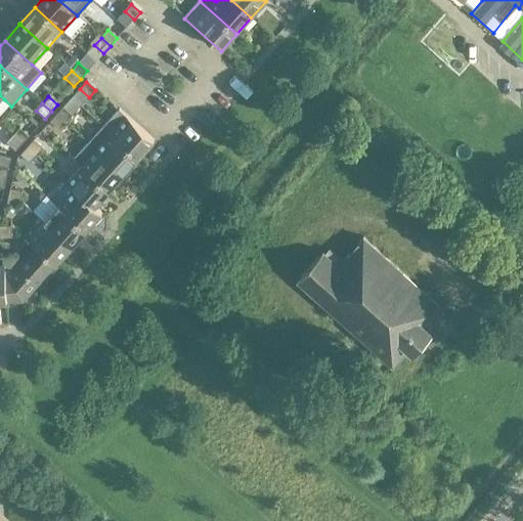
[(56,116),(66,124),(72,117),(62,109),(56,116)]
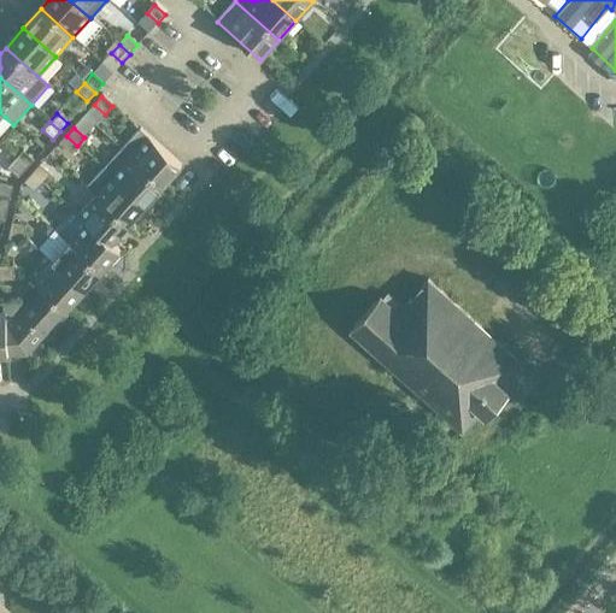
[(181,168),(148,139),(140,130),(121,151),(162,188),(181,168)]
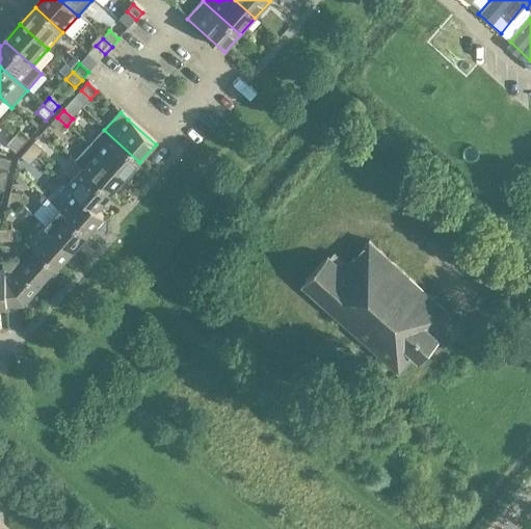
[(57,117),(50,125),(59,133),(67,126),(57,117)]
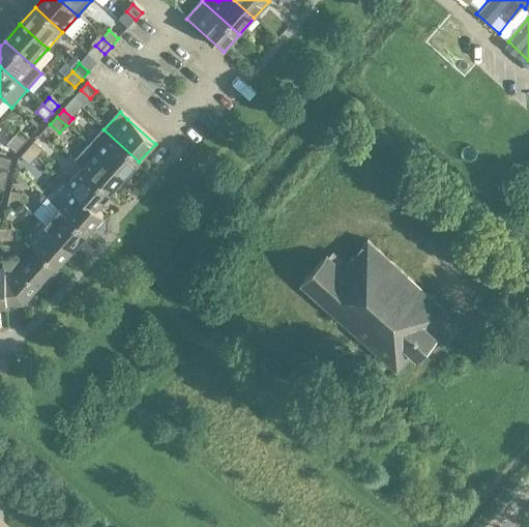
[(139,162),(104,129),(89,146),(124,178),(139,162)]
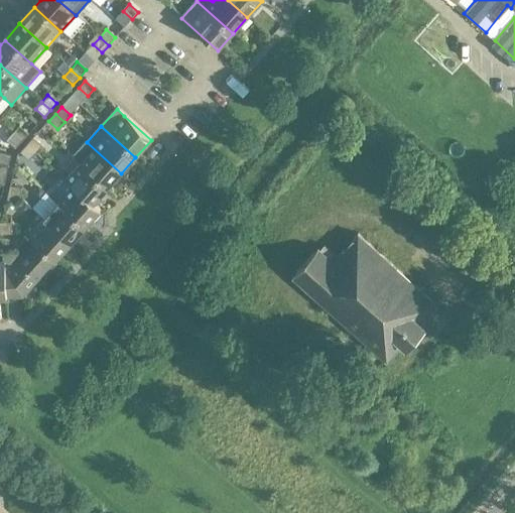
[(12,134),(21,142),(27,135),(18,127),(12,134)]
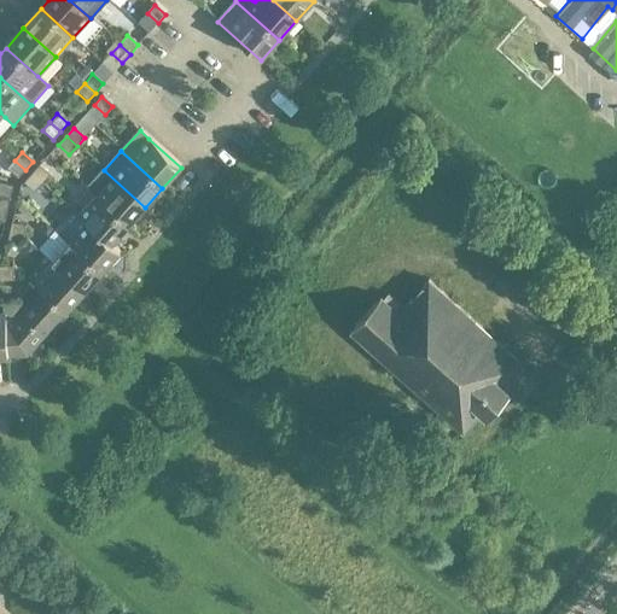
[(7,169),(17,179),(25,170),(15,161),(7,169)]
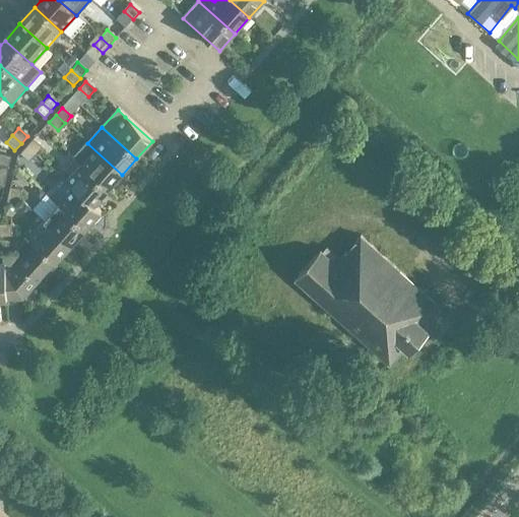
[(26,148),(36,156),(42,148),(33,140),(26,148)]
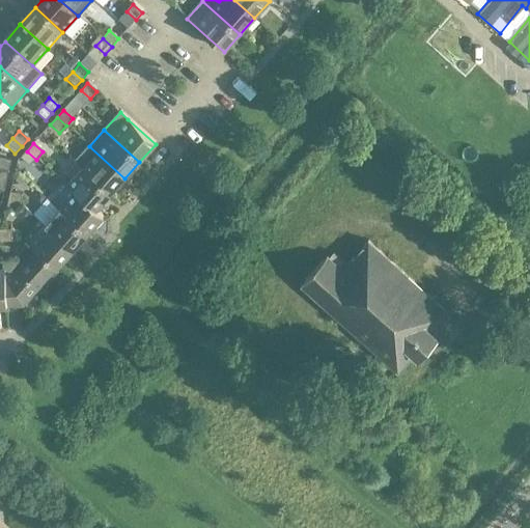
[(124,178),(89,146),(75,163),(82,170),(109,195),(124,178)]
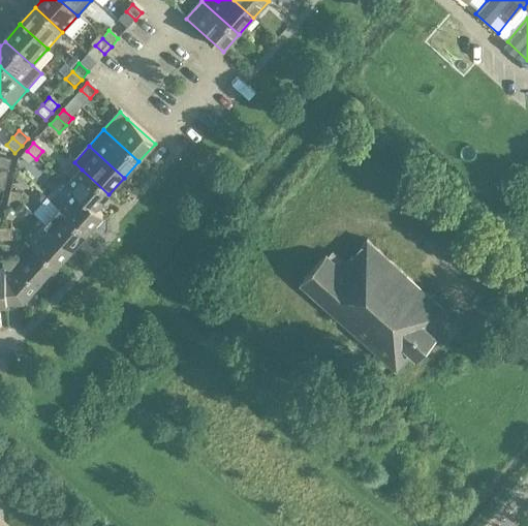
[(27,151),(20,158),(29,166),(36,159),(27,151)]
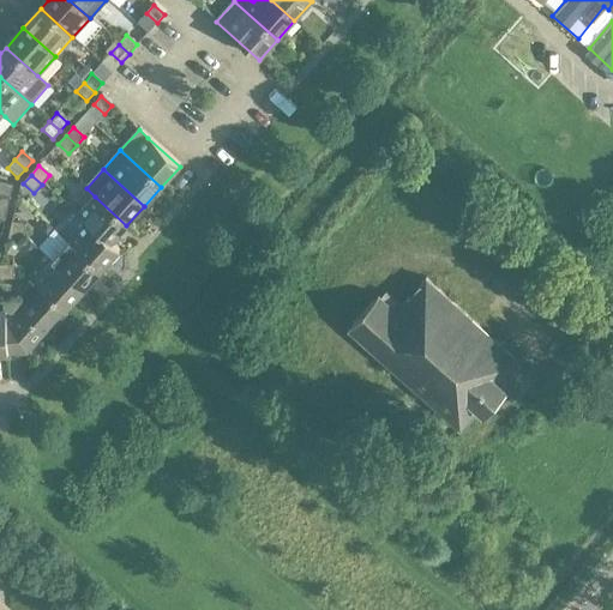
[(0,219),(2,221),(11,187),(0,183),(0,219)]
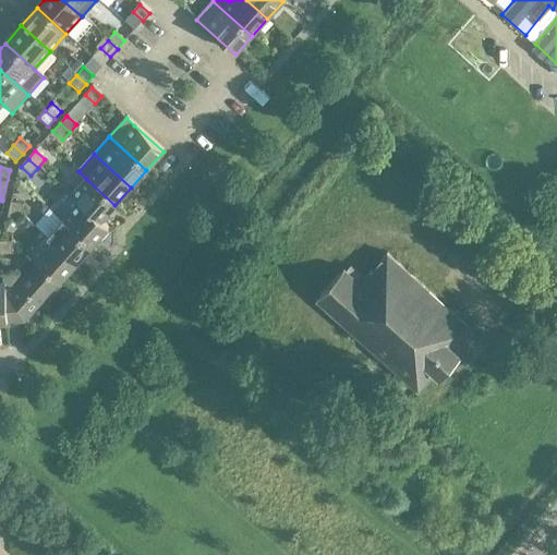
[(70,197),(77,205),(79,204),(99,222),(99,221),(114,205),(86,179),(70,197)]
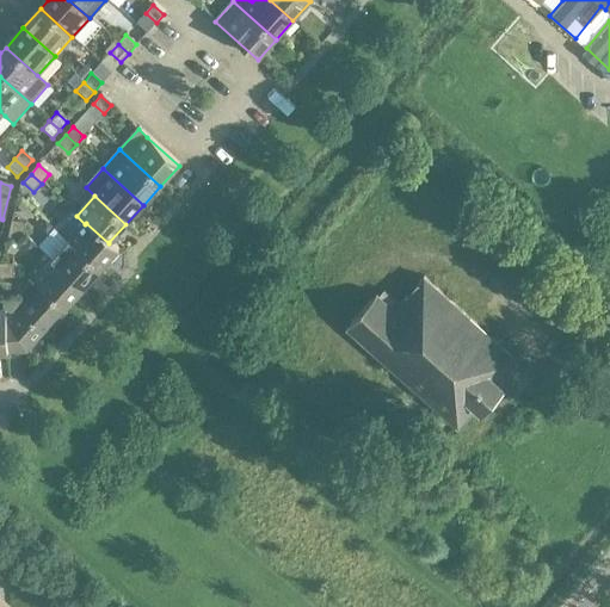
[(25,224),(11,222),(8,233),(23,236),(25,224)]
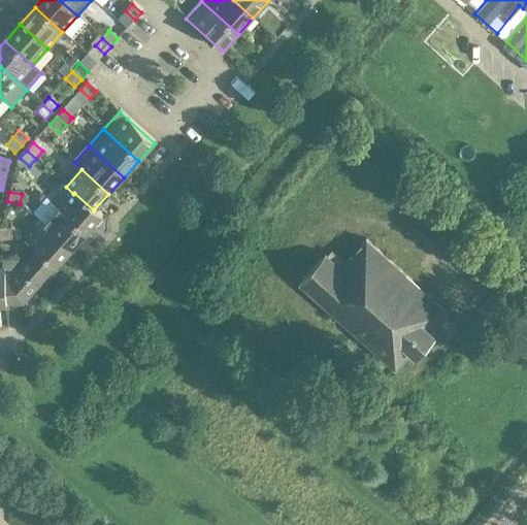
[(74,193),(73,194),(58,209),(87,234),(102,217),(94,209),(94,210),(74,193)]
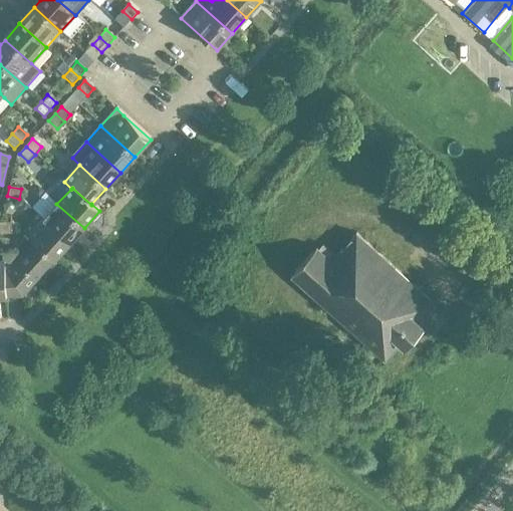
[(19,199),(7,196),(5,205),(17,208),(19,199)]
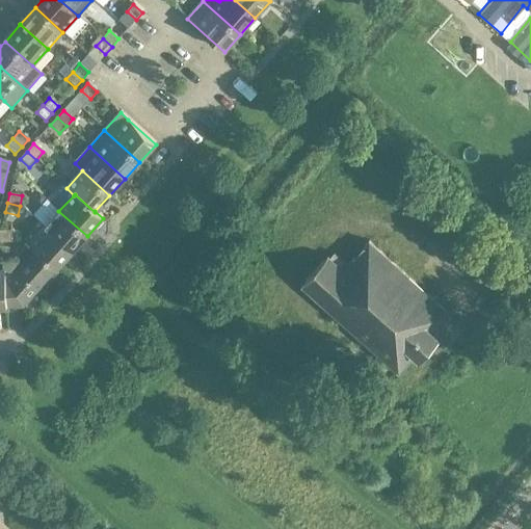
[(87,236),(58,211),(44,228),(72,253),(87,236)]
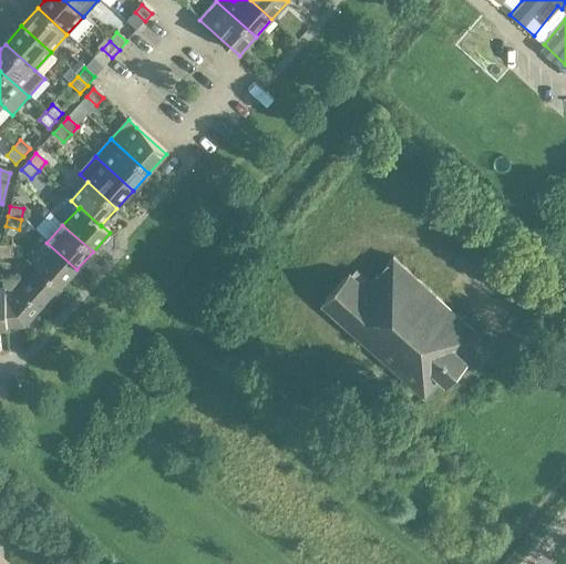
[(29,262),(37,268),(38,267),(61,287),(76,269),(47,243),(29,262)]
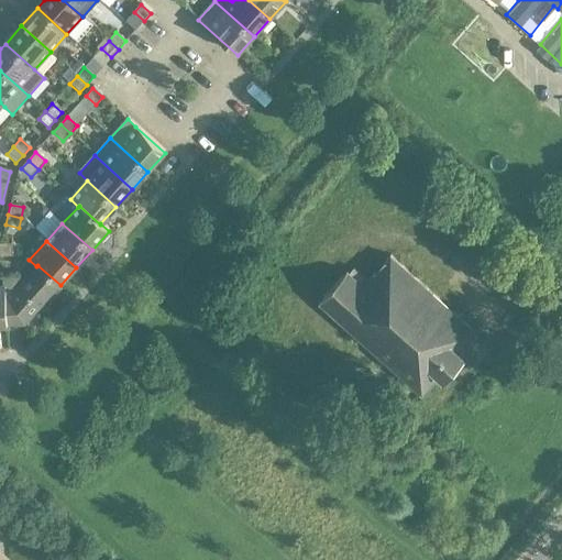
[(0,256),(1,257),(1,267),(7,267),(7,257),(12,256),(11,243),(0,243),(0,256)]
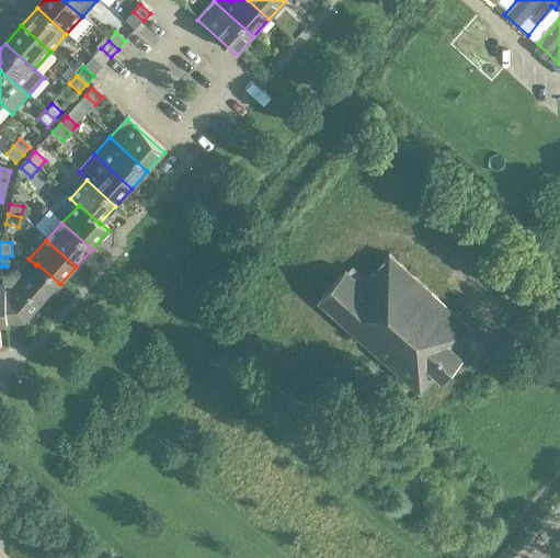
[(457,354),(475,334),(388,257),(365,282),(352,270),(347,274),(345,272),(317,303),(420,395),(437,375),(441,378),(460,356),(457,354)]
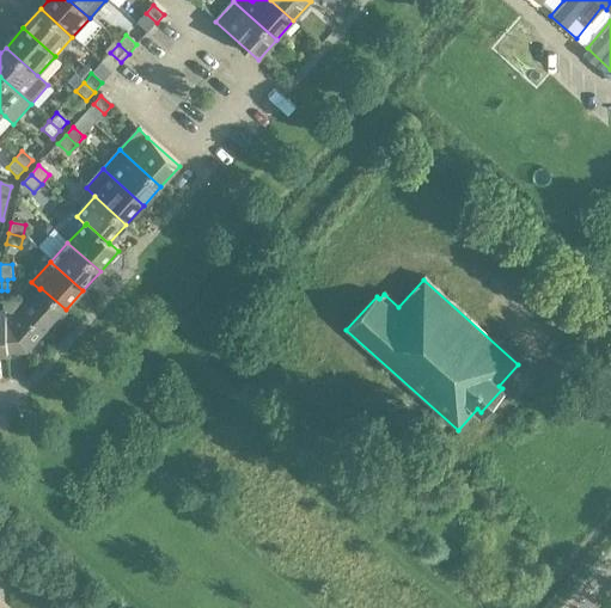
[(2,302),(4,312),(6,355),(26,354),(66,309),(41,288),(40,289),(23,307),(16,301),(2,302)]
